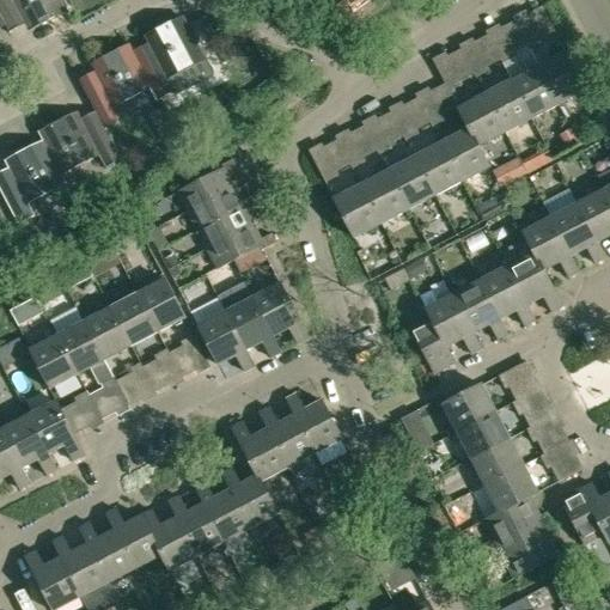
[(0,14),(4,23),(7,29),(23,22),(26,29),(65,8),(59,0),(0,0),(0,14)]
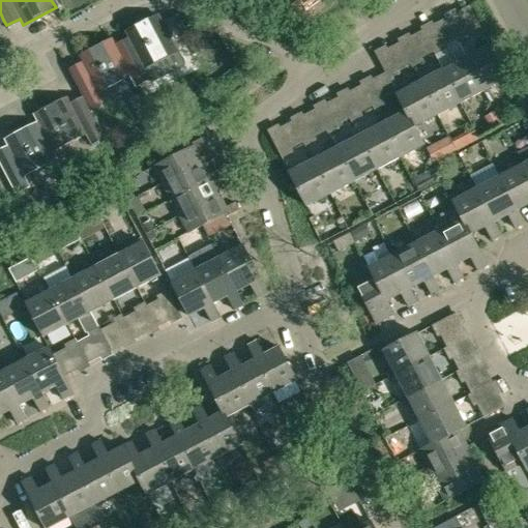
[(468,34),(455,9),(443,16),(457,39),(468,34)]
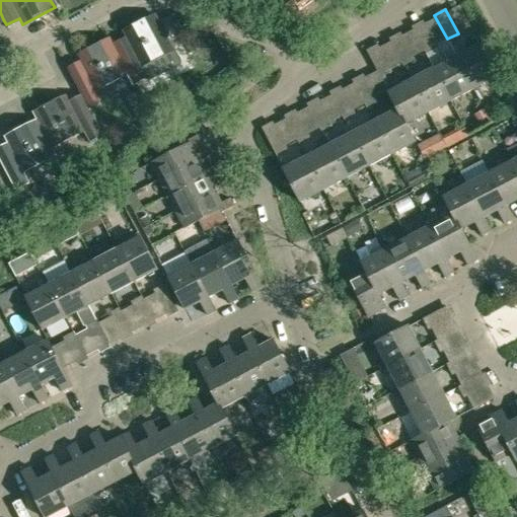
[(112,43),(127,73),(132,83),(146,76),(141,66),(172,49),(153,12),(131,24),(121,29),(124,35),(112,43)]
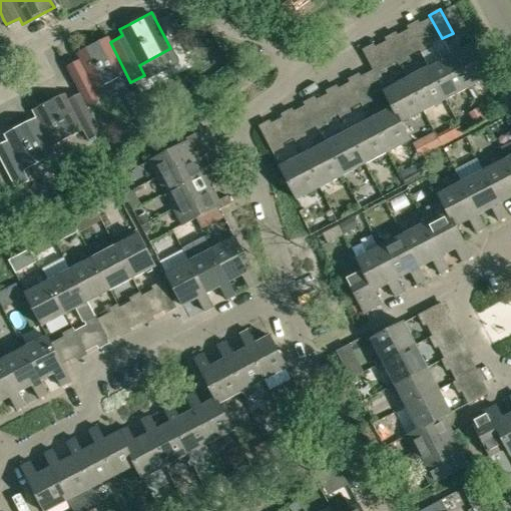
[(103,84),(125,72),(110,42),(106,36),(84,47),(88,53),(65,65),(78,92),(86,105),(99,98),(94,88),(103,84)]
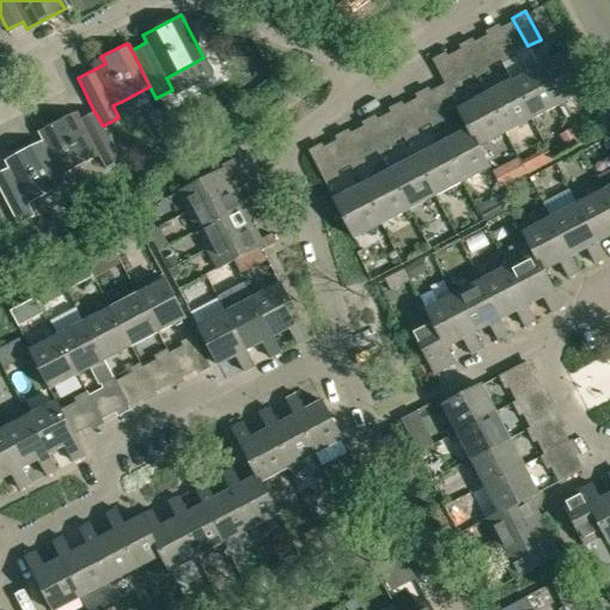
[(565,50),(537,65),(559,103),(585,90),(565,50)]
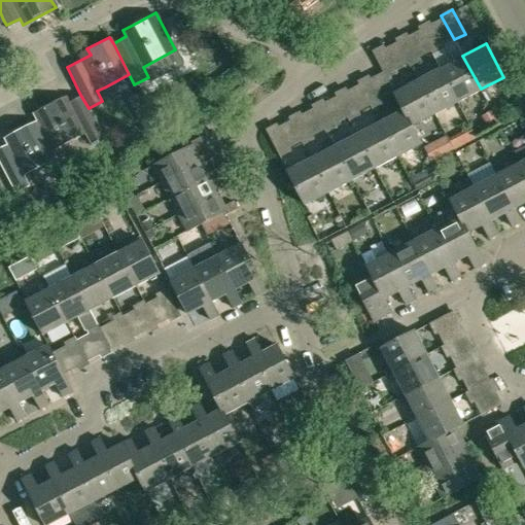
[(481,89),(462,56),(440,67),(457,101),(481,89)]
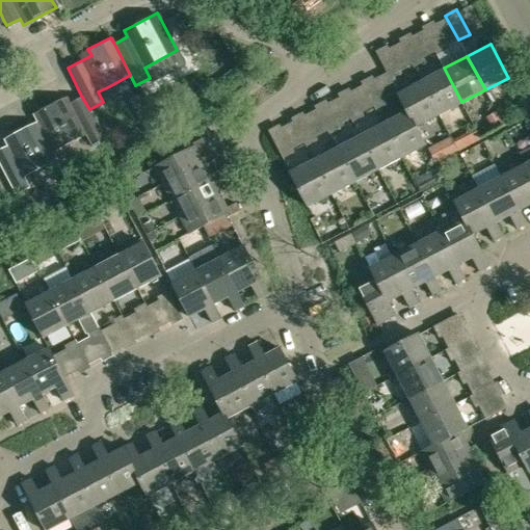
[(444,68),(421,80),(439,114),(461,102),(444,68)]
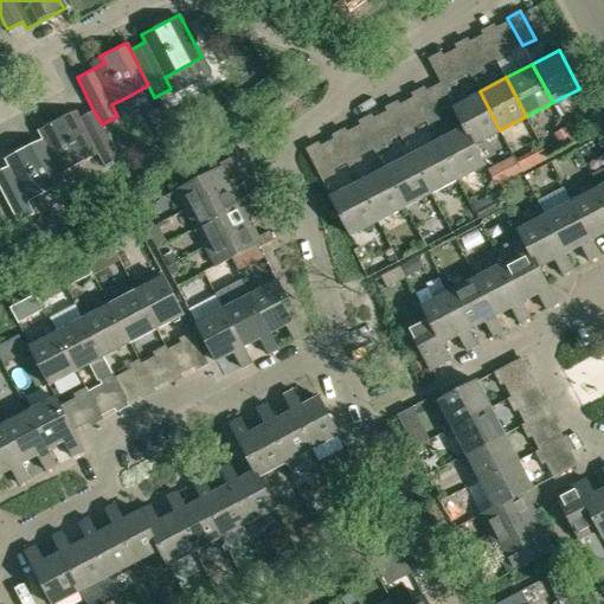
[(474,145),(500,130),(480,91),(453,105),(463,126),(474,145)]
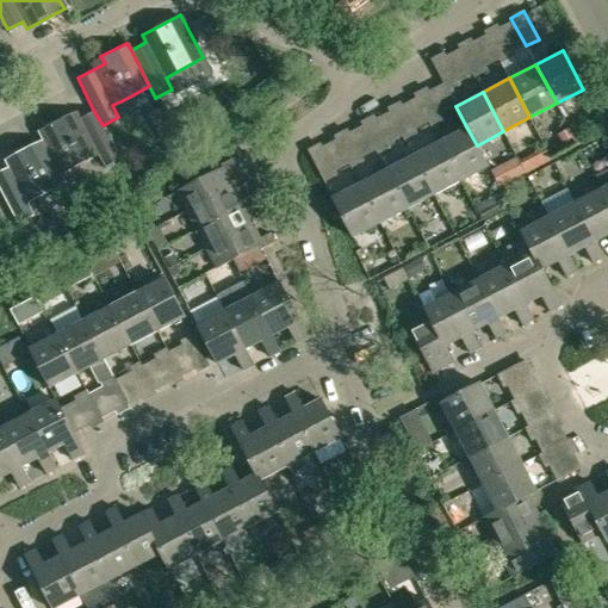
[(37,129),(43,140),(59,173),(97,154),(103,166),(119,157),(103,125),(93,110),(80,117),(75,110),(66,115),(37,129)]
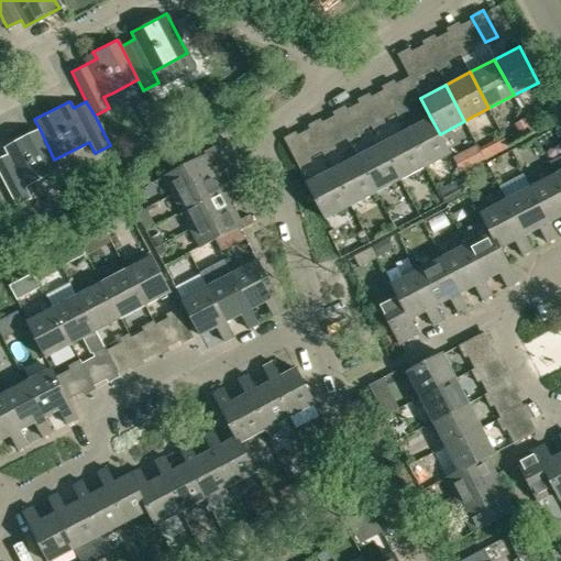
[(153,111),(142,117),(151,133),(161,128),(153,111)]
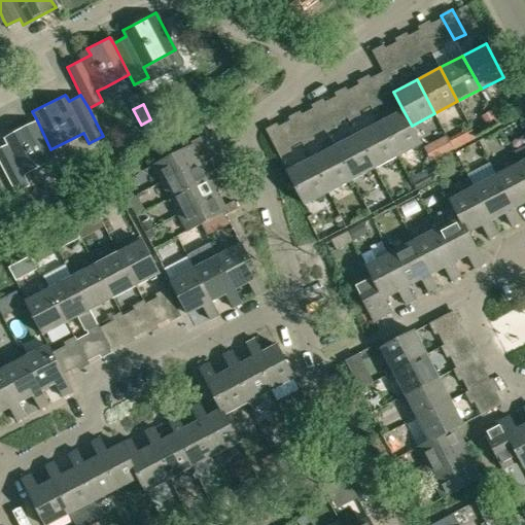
[(403,109),(380,120),(397,154),(420,143),(412,126),(403,109)]
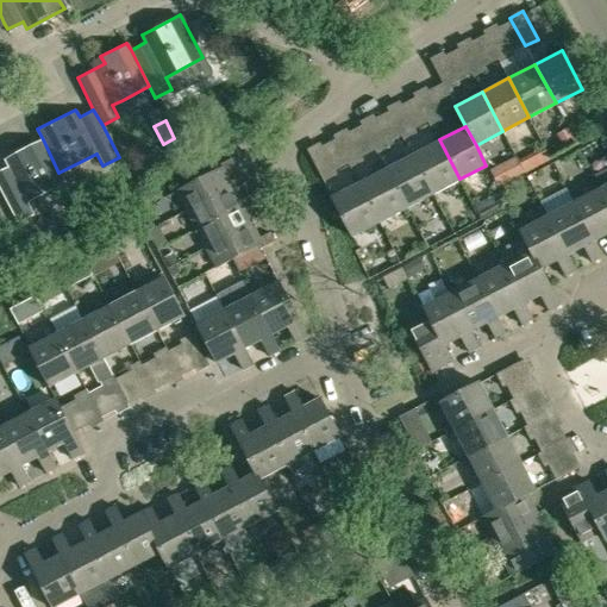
[(555,132),(563,148),(574,141),(567,126),(555,132)]
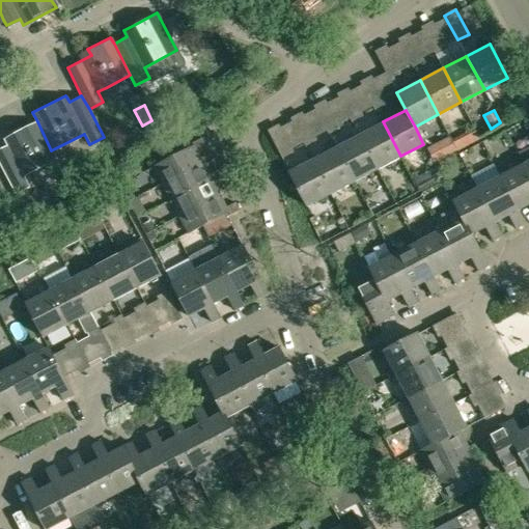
[(55,158),(51,150),(37,121),(3,139),(6,146),(0,148),(0,166),(15,193),(29,186),(23,174),(55,158)]
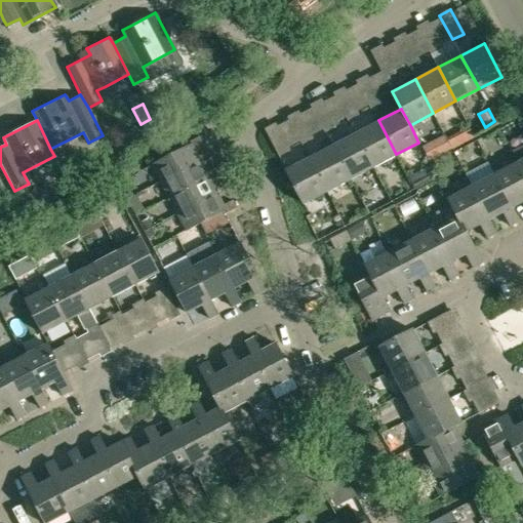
[(378,120),(355,132),(373,166),(396,154),(378,120)]
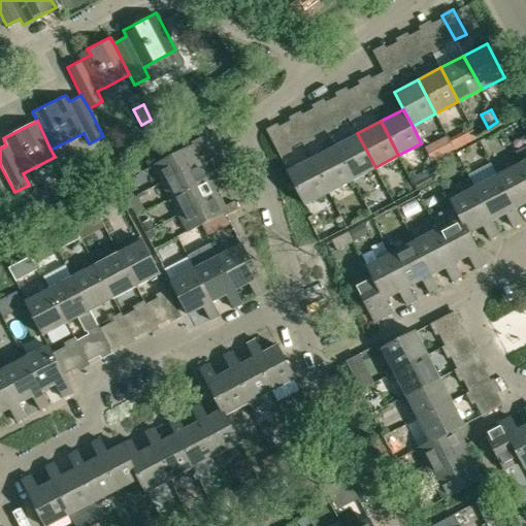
[(278,126),(267,132),(280,157),(291,151),(290,148),(278,126)]
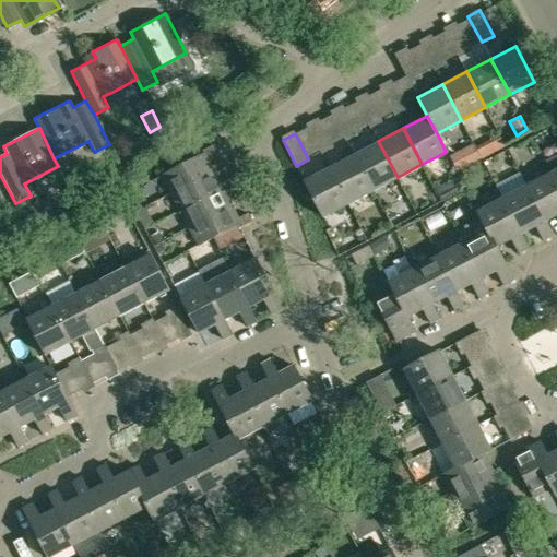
[(354,154),(372,190),(398,177),(378,141),(354,154)]
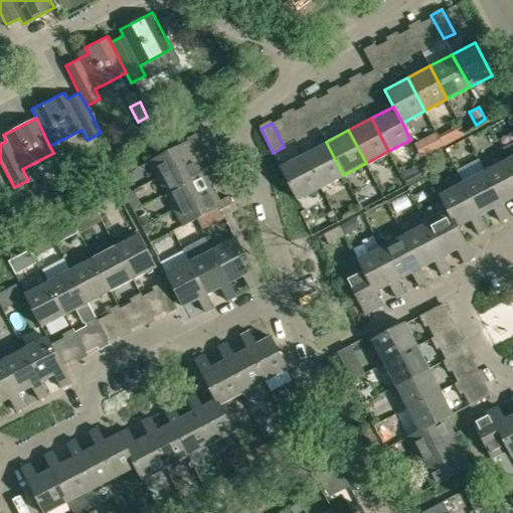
[(149,160),(157,177),(196,157),(190,146),(199,141),(195,133),(186,138),(187,140),(149,160)]
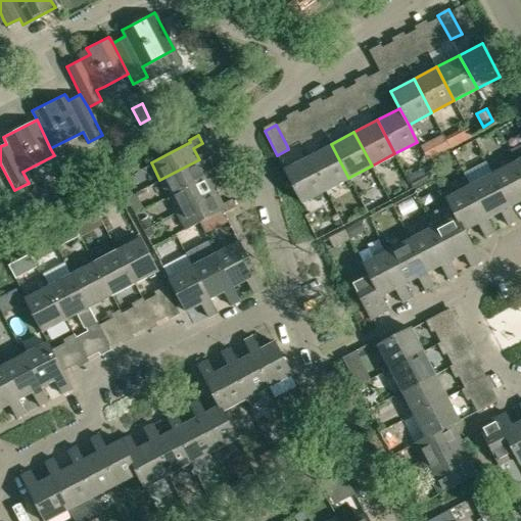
[(331,144),(308,156),(326,189),(348,178),(331,144)]
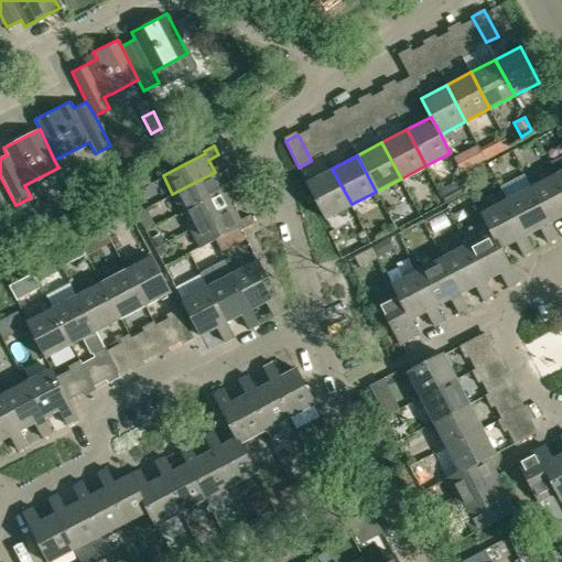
[(332,169),(306,182),(325,218),(352,204),(332,169)]
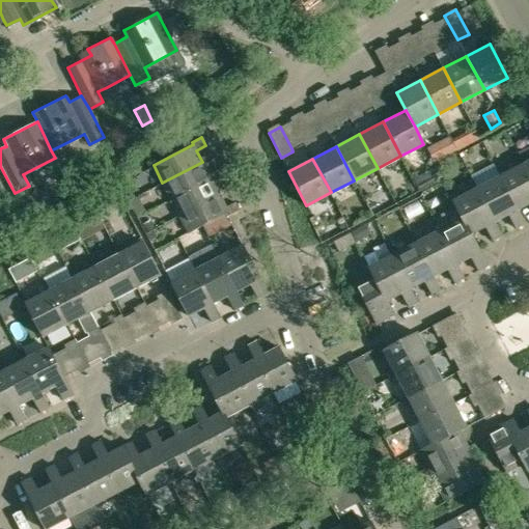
[(162,183),(171,199),(229,168),(227,164),(209,174),(202,162),(162,183)]
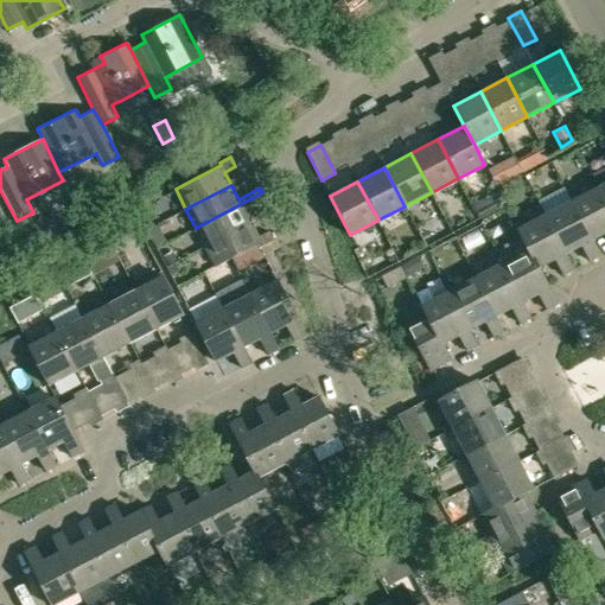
[(604,199),(598,186),(572,201),(591,239),(604,230),(604,199)]
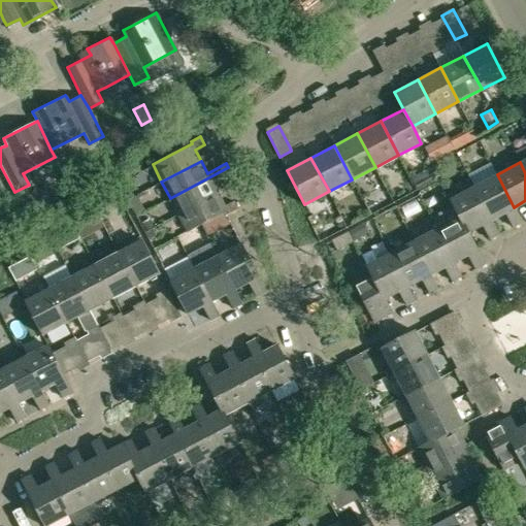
[(170,198),(178,215),(218,193),(211,182),(230,171),(228,167),(170,198)]
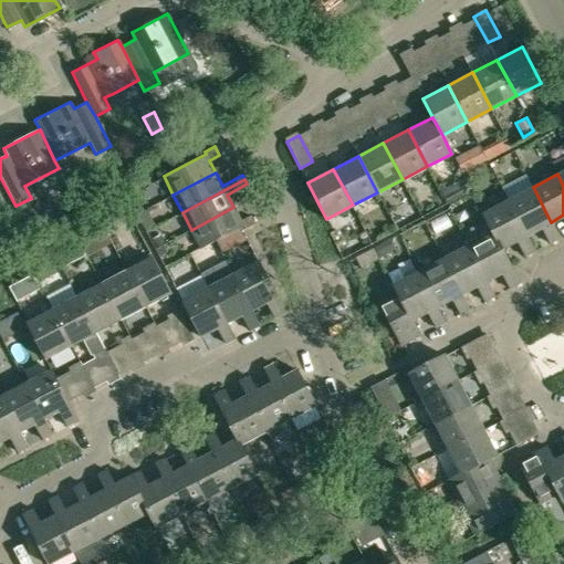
[(507,200),(525,236),(540,228),(547,242),(559,237),(551,222),(533,187),(507,200)]
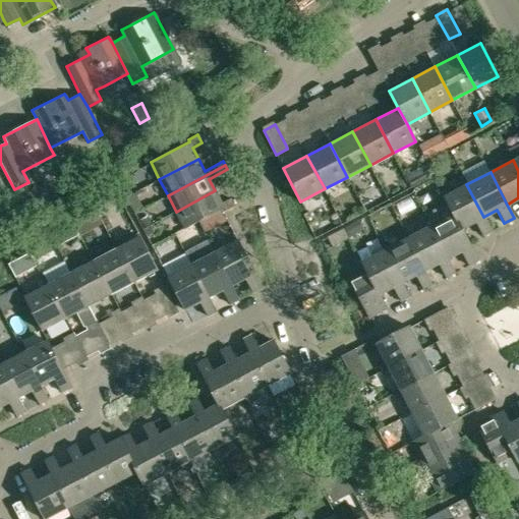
[(444,195),(453,214),(461,229),(475,222),(482,235),(491,230),(483,217),(466,184),(444,195)]
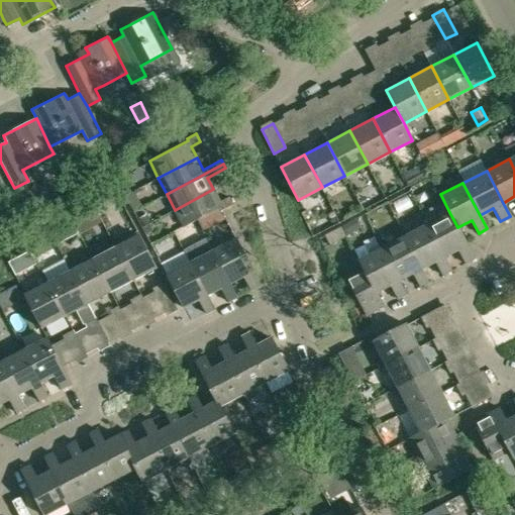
[(232,204),(228,196),(219,201),(213,189),(175,210),(183,226),(221,206),(222,209),(232,204)]
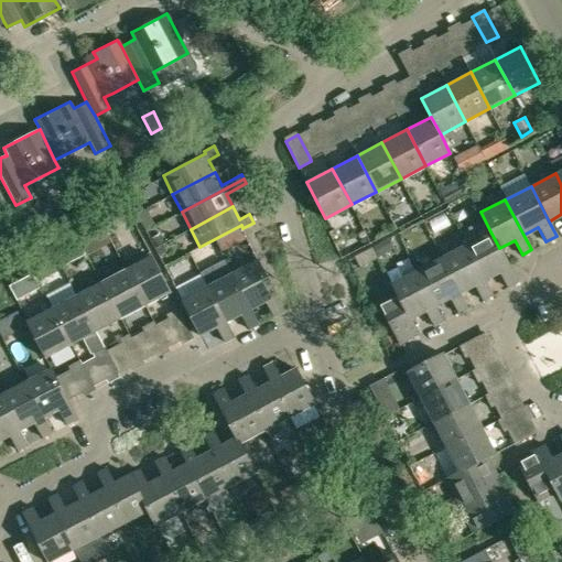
[(146,208),(136,213),(142,226),(152,220),(146,208)]
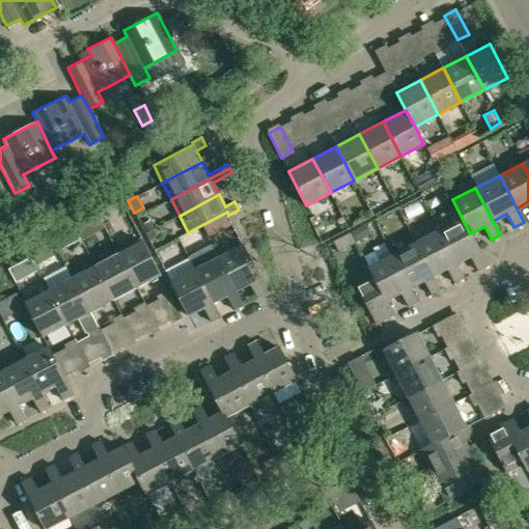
[(149,217),(140,222),(144,231),(154,226),(149,217)]
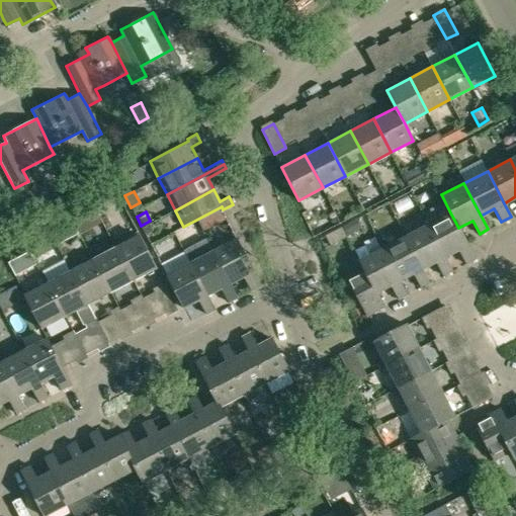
[(450,212),(428,224),(445,257),(457,250),(464,263),(475,258),(458,228),(450,212)]
